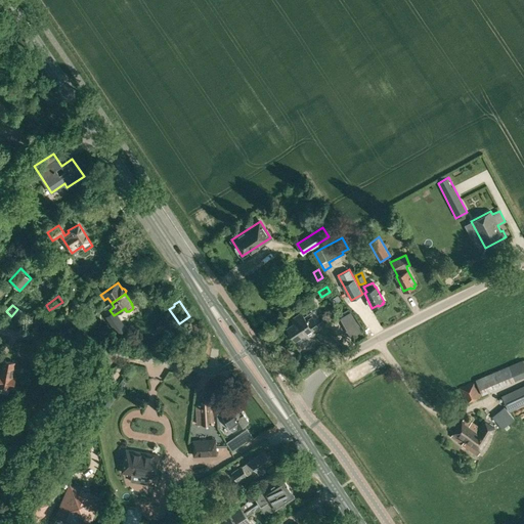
[(287,326),(295,339),(305,332),(308,337),(321,329),(314,317),(316,316),(313,311),(305,316),(301,311),(292,317),(295,321),(287,326)]
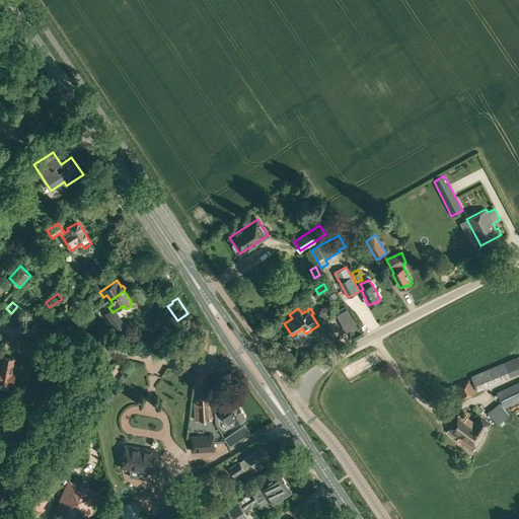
[(348,310),(337,316),(348,337),(359,330),(348,310)]
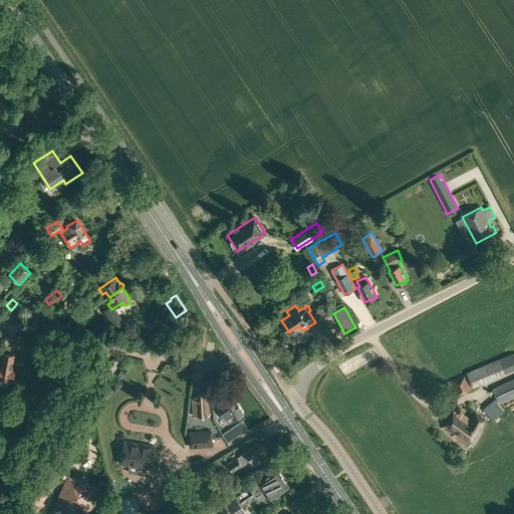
[(77,318),(82,327),(89,323),(84,314),(77,318)]
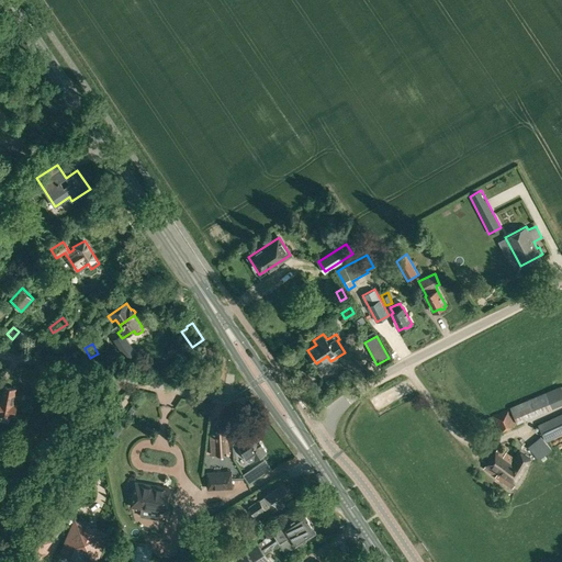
[(509,406),(516,423),(561,403),(561,385),(561,386),(560,385),(509,406)]
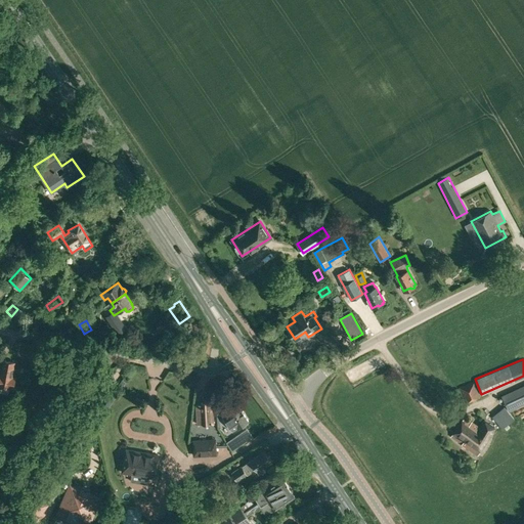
[(0,385),(14,388),(16,378),(11,377),(14,362),(4,360),(1,374),(0,374),(0,385)]
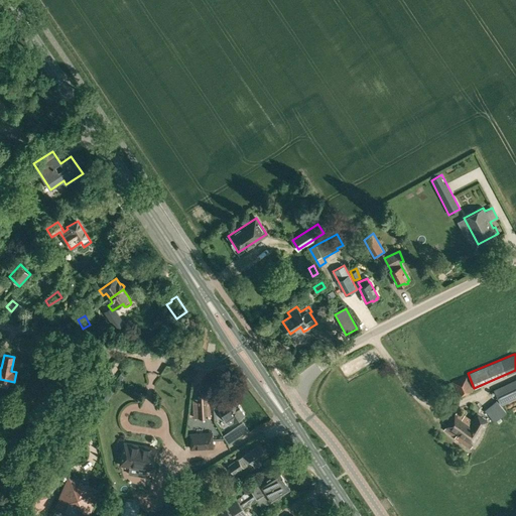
[(452,382),(458,395),(473,390),(467,375),(452,382)]
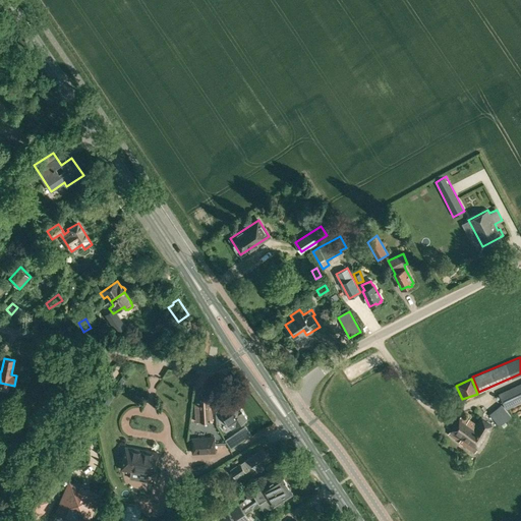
[(520,383),(499,393),(506,409),(520,402),(520,383)]
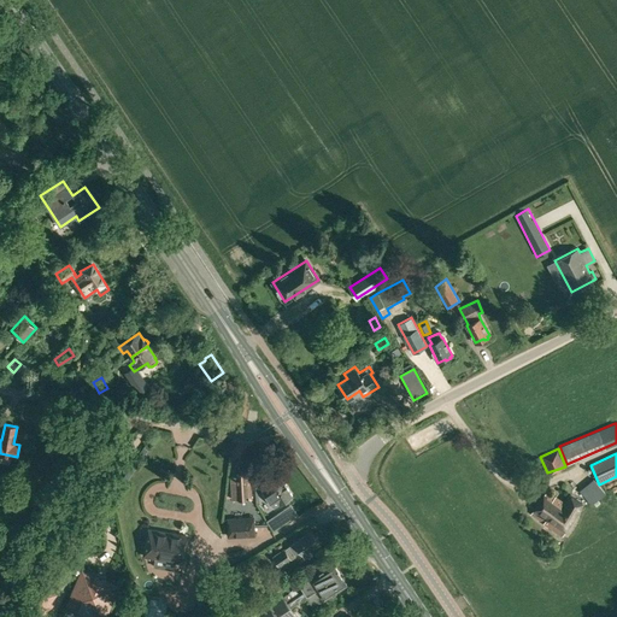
[(231,477),(233,499),(251,498),(251,485),(247,486),(246,474),(236,475),(238,477),(231,477)]
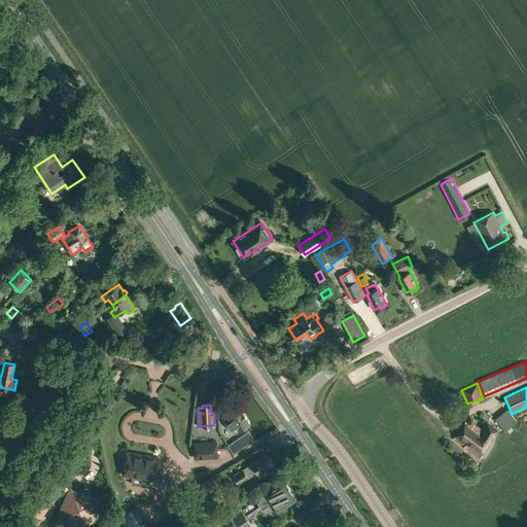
[(223,417),(234,432),(239,430),(249,423),(239,407),(227,414),(227,415),(223,417)]
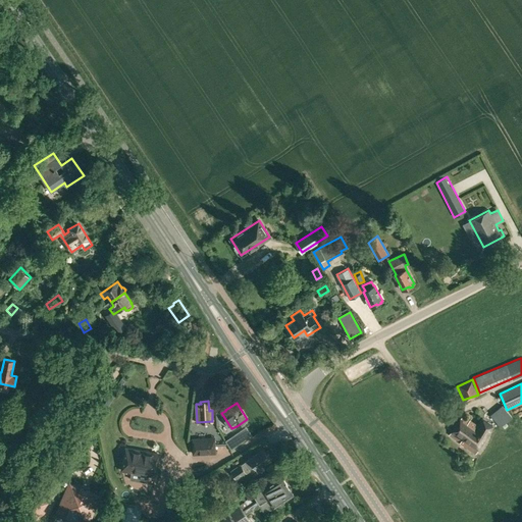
[(490,415),(501,427),(512,417),(502,405),(490,415)]
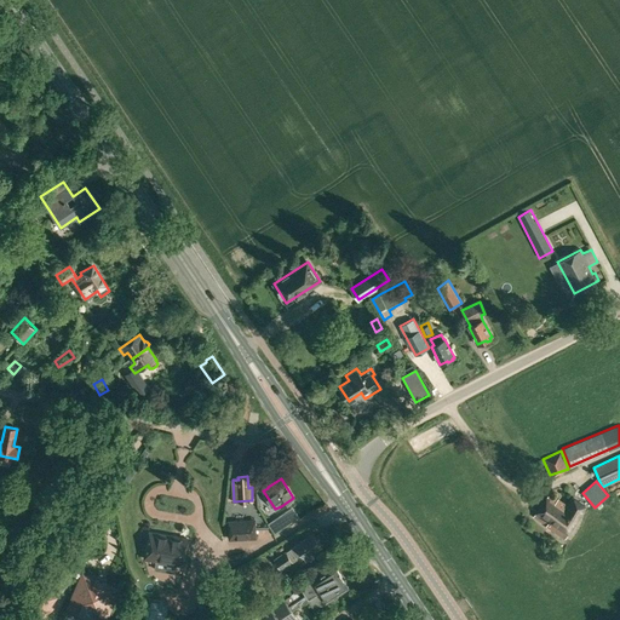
[(533,516),(564,537),(585,506),(572,498),(567,506),(549,494),(533,516)]
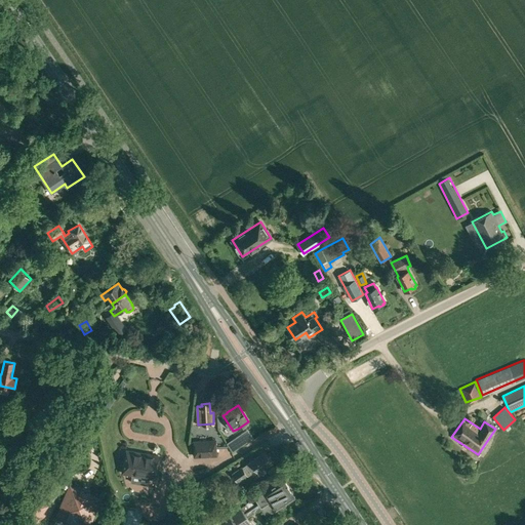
[(227,445),(233,453),(254,439),(248,431),(227,445)]
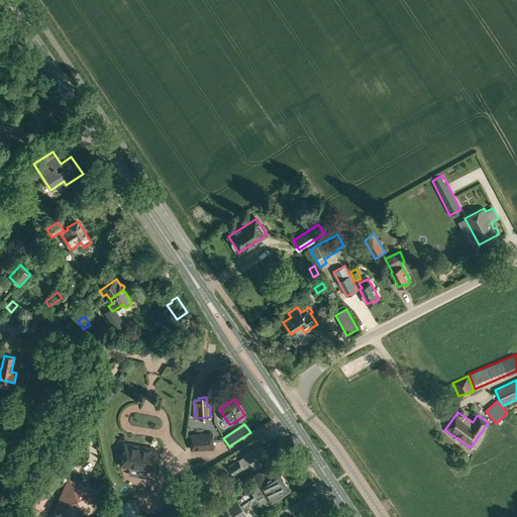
[(213,433),(190,434),(191,452),(214,451),(213,433)]
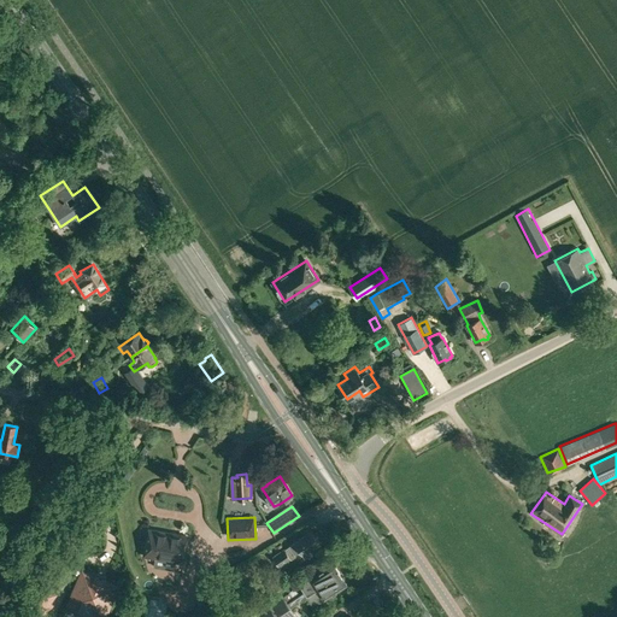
[(145,554),(183,560),(187,536),(150,530),(145,554)]
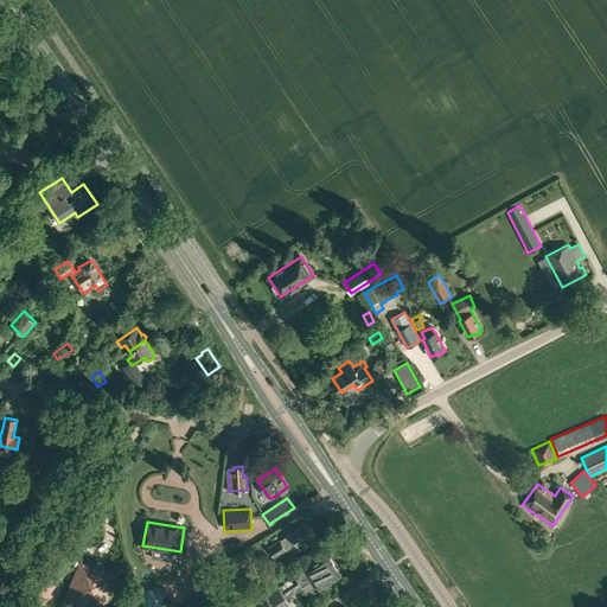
[(269,547),(275,556),(291,547),(289,545),(295,542),(299,548),(308,542),(307,540),(314,535),(306,523),(269,547)]
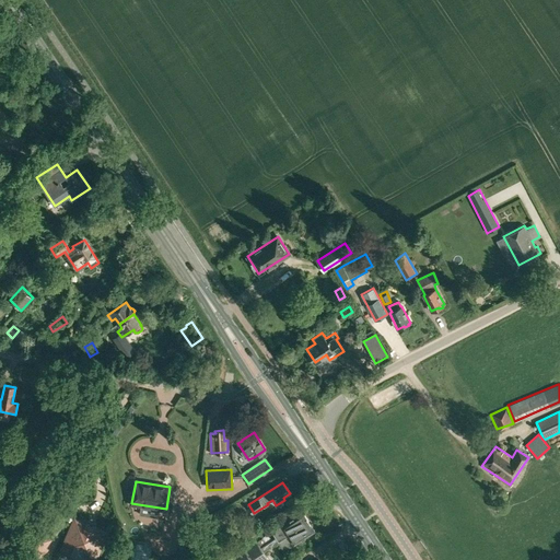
[(230,559),(269,559),(264,551),(278,541),(284,550),(315,531),(302,511),(272,531),(276,536),(266,541),(264,537),(258,540),(257,540),(230,559)]
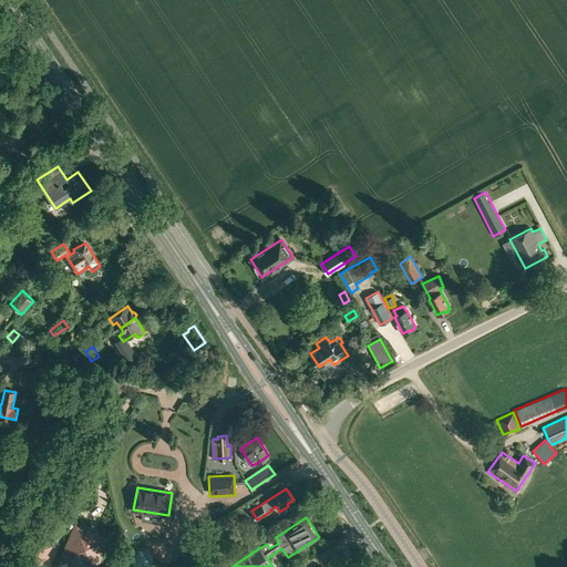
[(216,524),(223,536),(233,531),(229,526),(225,518),(216,524)]
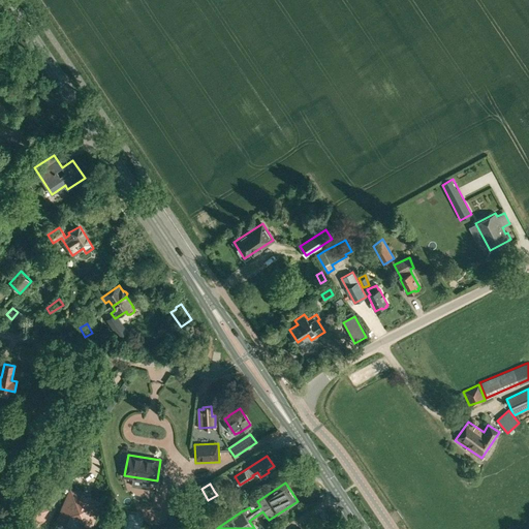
[(133,502),(162,501),(161,485),(132,486),(133,502)]
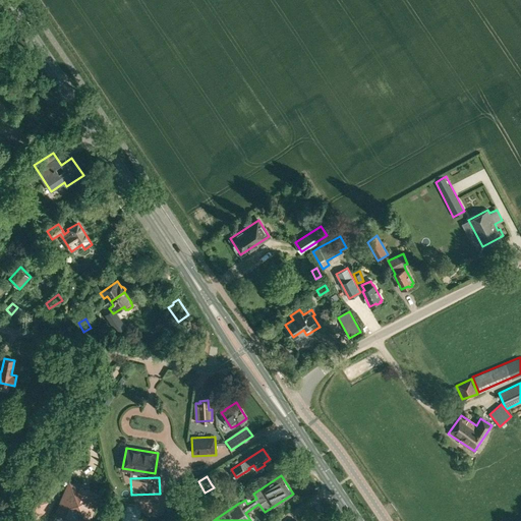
[(54,511),(77,520),(89,520),(102,493),(68,478),(54,511)]
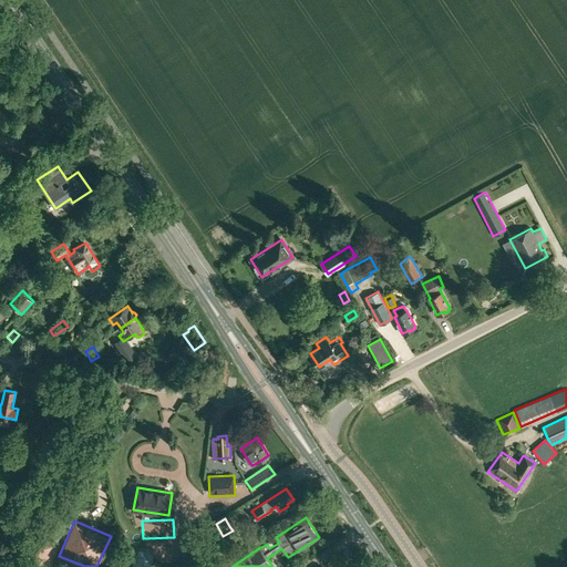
[(2,549),(8,554),(19,539),(12,535),(2,549)]
